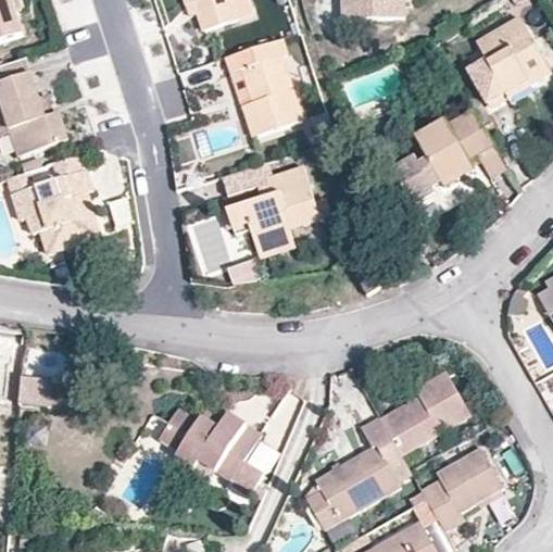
[(14,10),(11,0),(0,0),(0,40),(22,34),(14,10)]
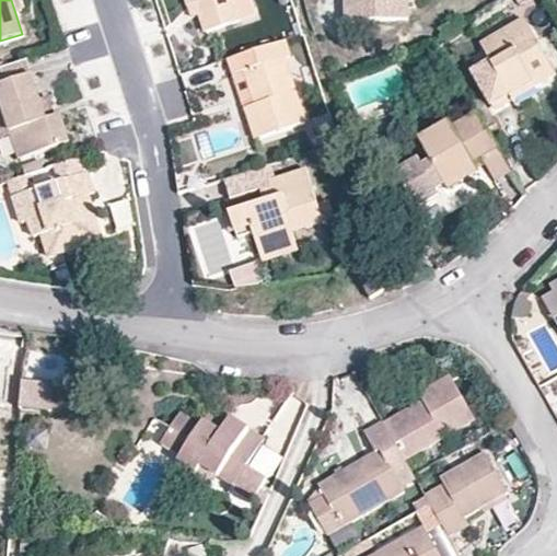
[(20,9),(16,0),(11,0),(14,10),(20,9)]
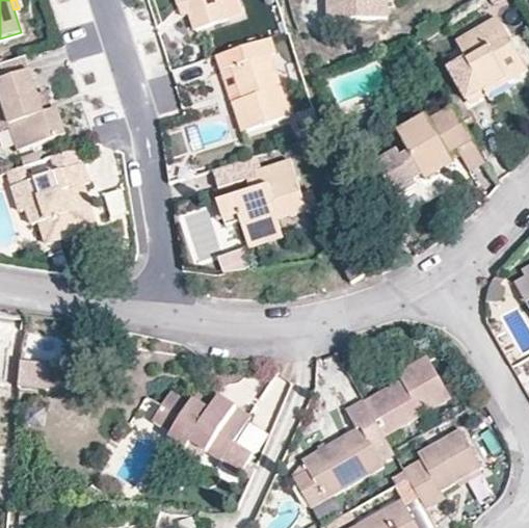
[(227,17),(220,0),(175,0),(176,4),(184,1),(187,11),(192,28),(227,17)]
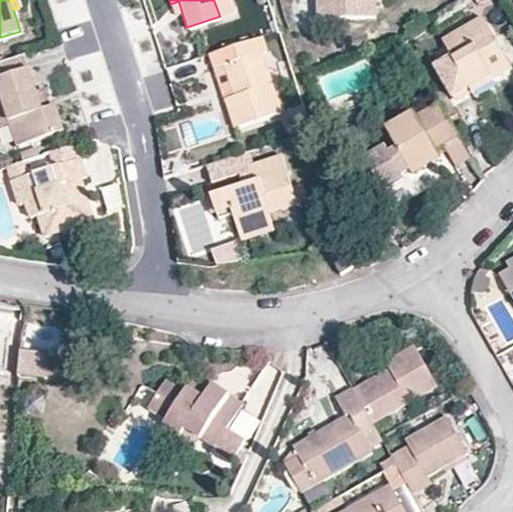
[(314,0),(315,17),(374,16),(374,0),(314,0)]
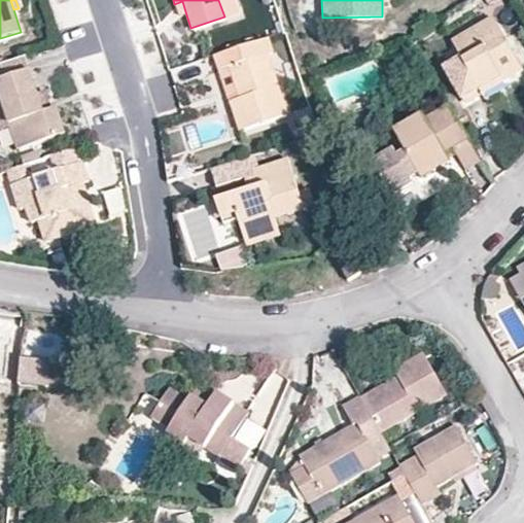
[(185,11),(182,1),(174,4),(178,13),(185,11)]
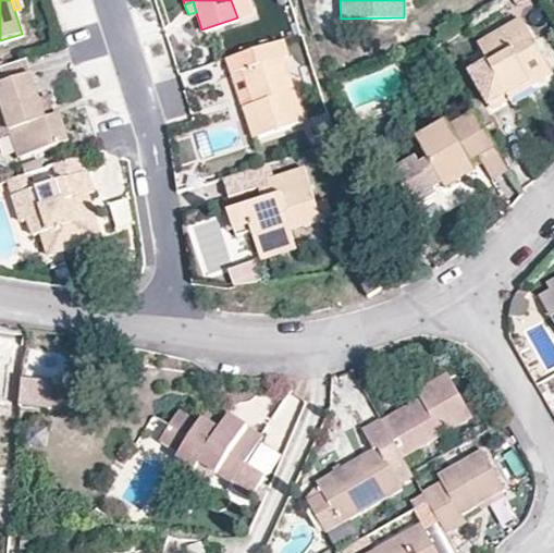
[(551,72),(519,16),(476,41),(485,59),(467,69),(487,102),(505,91),(527,78),(530,84),(551,72)]
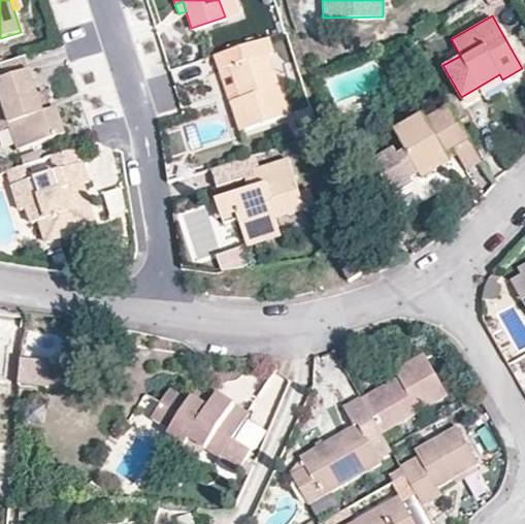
[(286,112),(266,53),(271,51),(266,36),(212,54),(218,67),(227,64),(238,96),(228,100),(237,129),(286,112)]
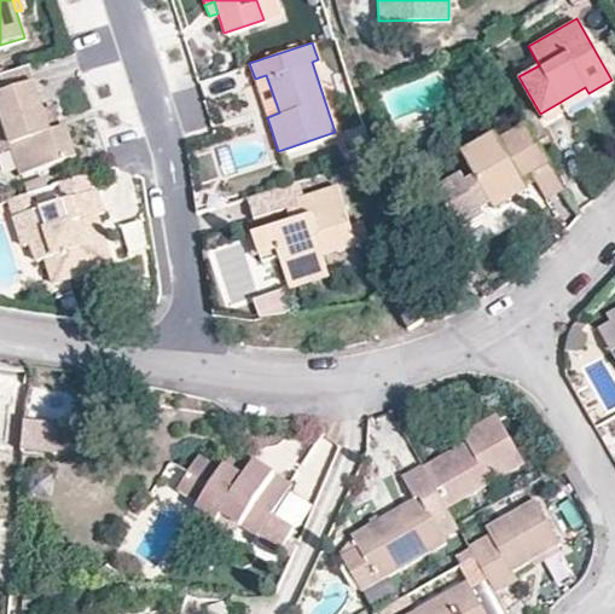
[(30,82),(24,65),(1,73),(7,90),(30,82)]
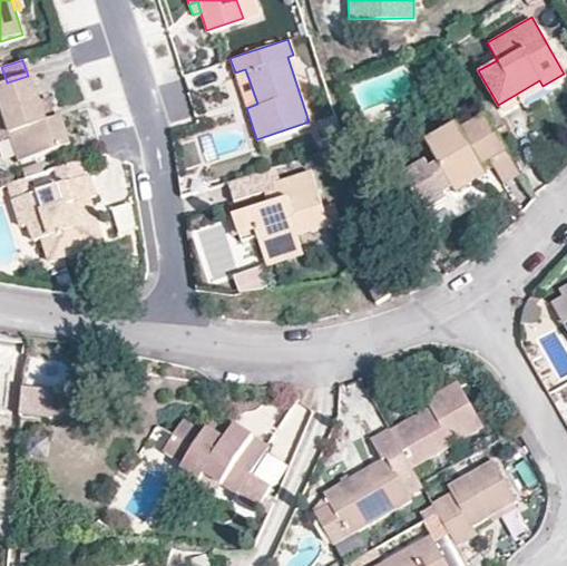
[(1,67),(0,67),(0,103),(3,113),(10,135),(19,160),(67,144),(58,115),(49,118),(42,120),(36,100),(28,76),(7,83),(1,67)]
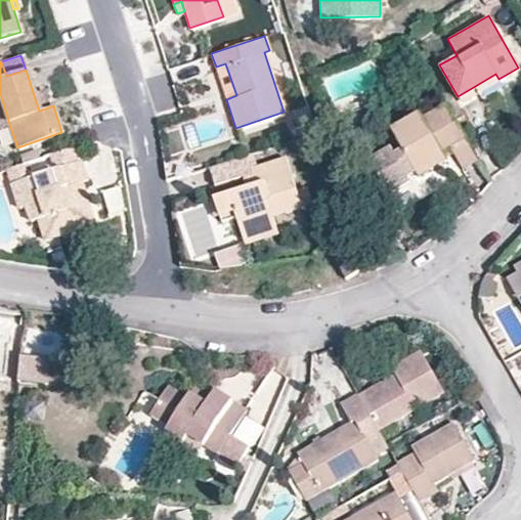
[(236,95),(225,63),(216,67),(226,99),(236,95)]
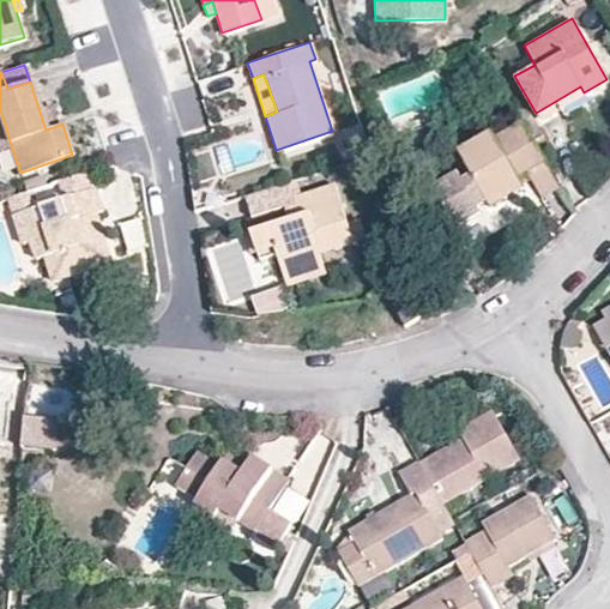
[(559,107),(584,92),(580,86),(556,101),(559,107)]
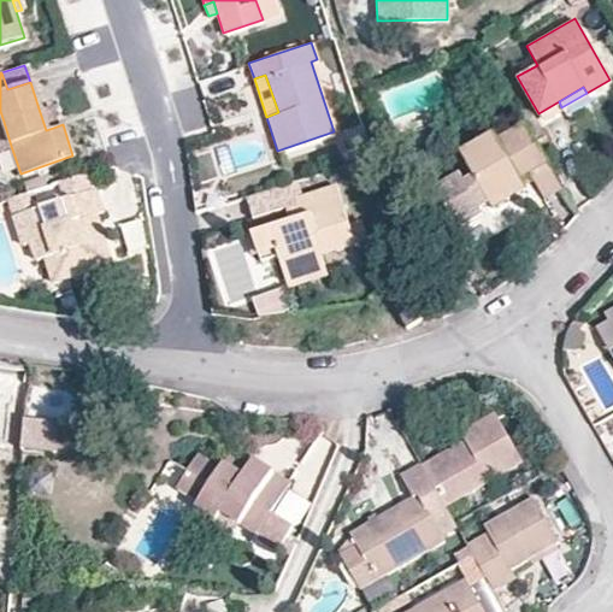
[(53,128),(46,106),(39,109),(46,130),(53,128)]
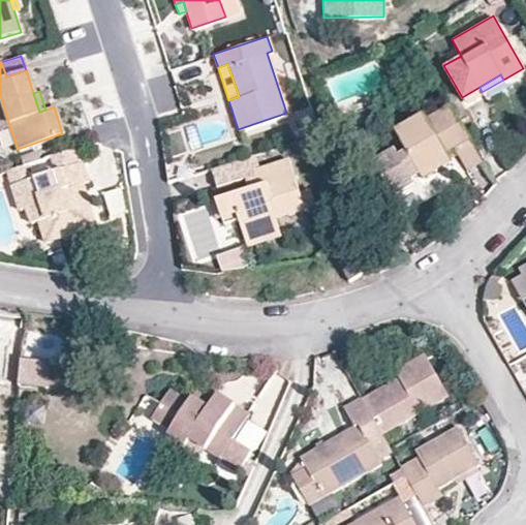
[(9,125),(3,104),(0,105),(0,128),(9,125)]
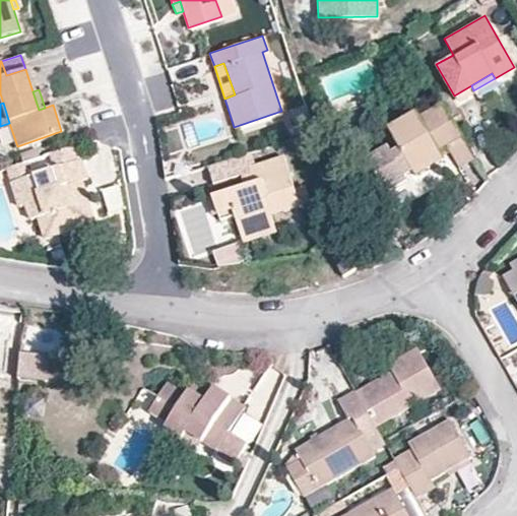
[(440,155),(437,149),(445,145),(448,150),(457,166),(471,156),(441,104),(417,117),(414,111),(386,127),(399,147),(390,152),(386,146),(366,158),(385,192),(405,180),(403,175),(411,170),(414,175),(442,158),(440,155)]
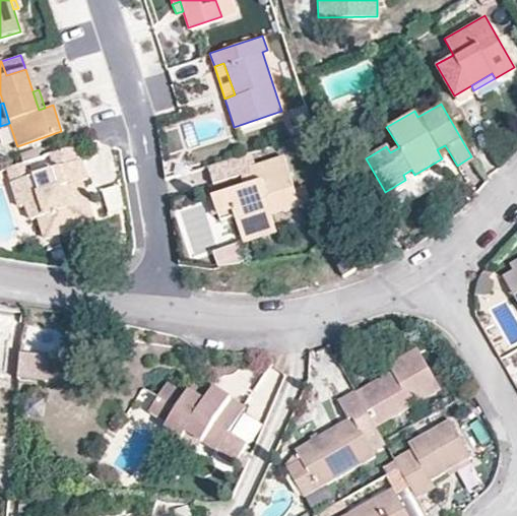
[(308,120),(303,105),(288,110),(294,124),(308,120)]
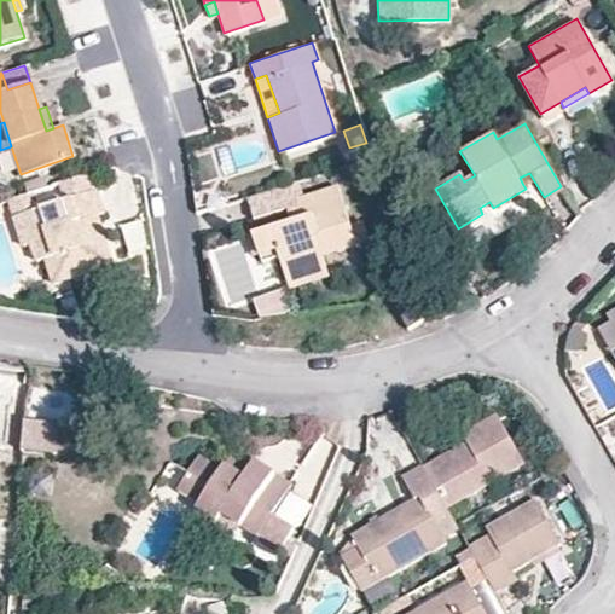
[(533,179),(529,173),(520,178),(523,185),(533,179)]
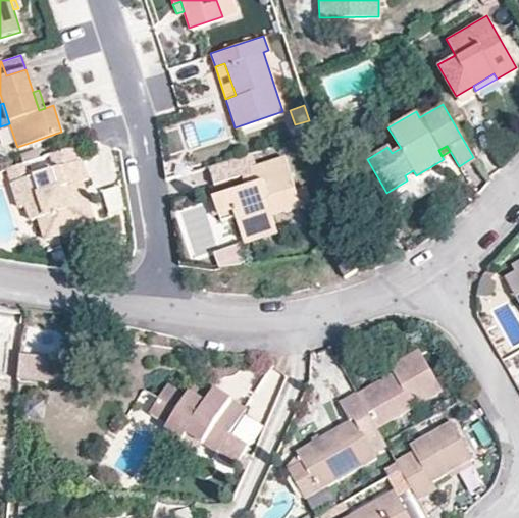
[(72,161),(67,147),(50,152),(55,166),(72,161)]
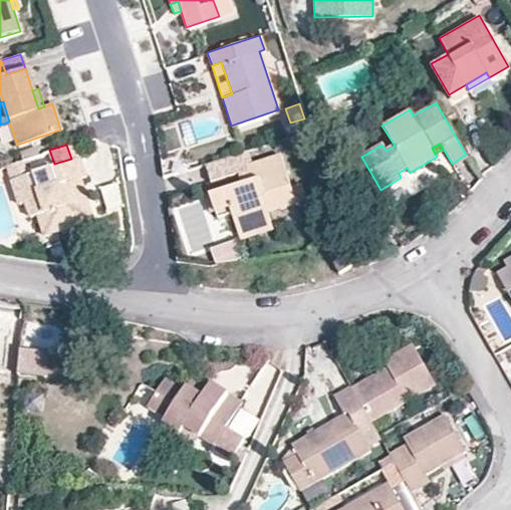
[(38,154),(35,146),(18,151),(21,160),(38,154)]
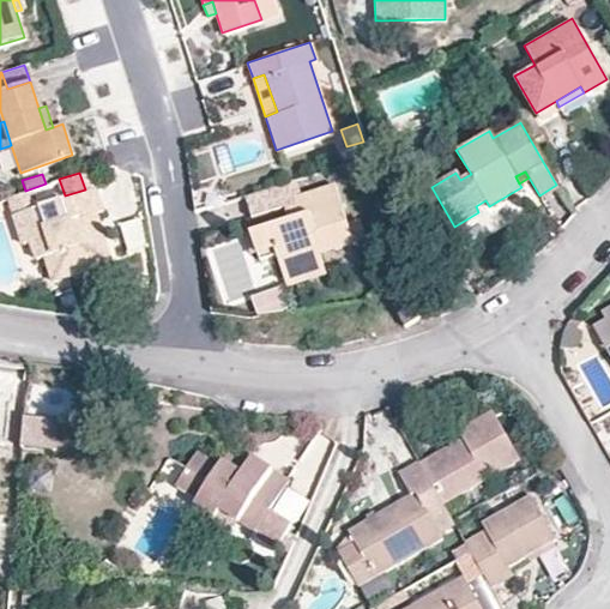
[(363,239),(357,219),(345,223),(332,182),(299,192),(294,176),(243,193),(249,215),(282,205),(287,218),(248,230),(255,251),(258,258),(276,252),(282,270),(319,258),(318,253),(363,239)]
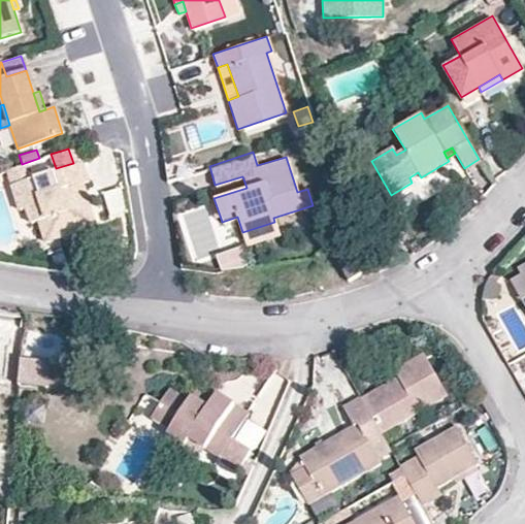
[(95,225),(81,182),(88,179),(80,161),(73,163),(56,168),(9,184),(18,207),(25,205),(29,222),(36,219),(43,217),(52,238),(95,225)]
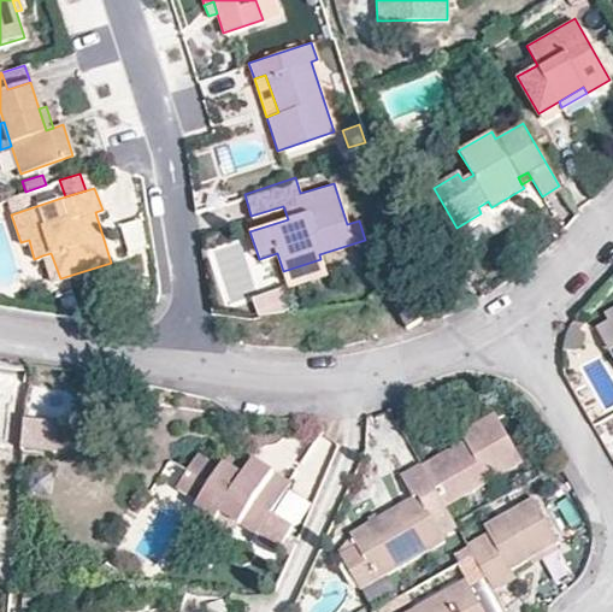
[(127,247),(145,242),(139,216),(119,221),(127,247)]
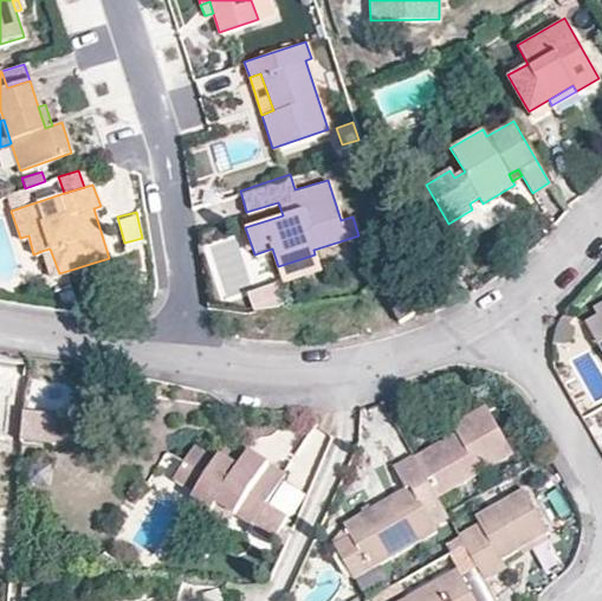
[(252,247),(245,227),(238,230),(245,250),(252,247)]
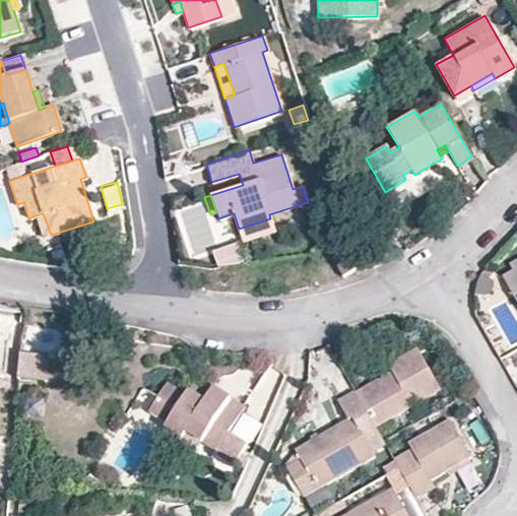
[(51,235),(43,213),(36,215),(43,238),(51,235)]
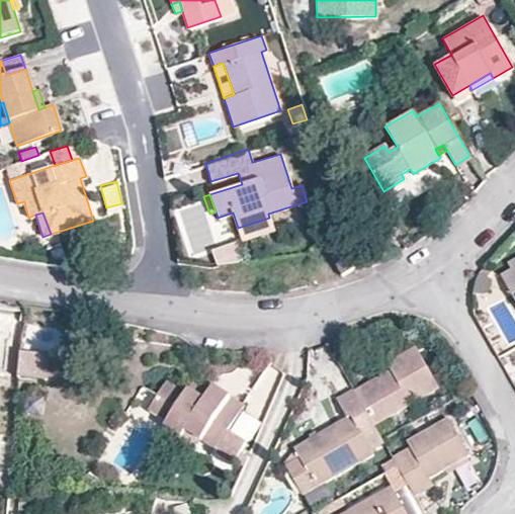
[(274,231),(269,218),(238,228),(242,241),(274,231)]
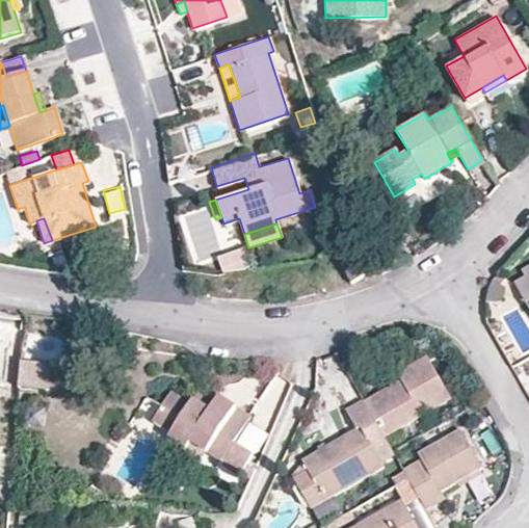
[(222,271),(252,266),(243,246),(218,254),(222,271)]
